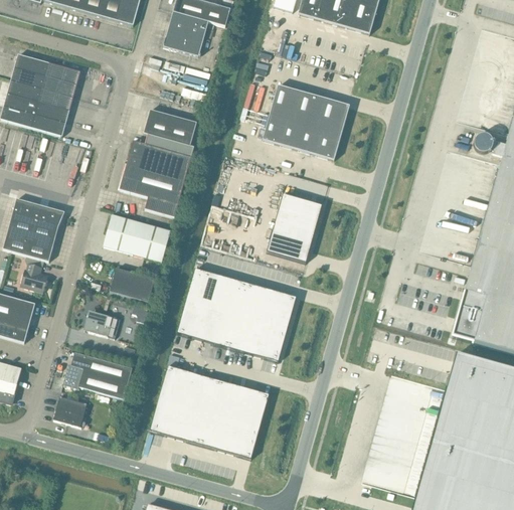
[(37,0),(41,1),(41,0),(48,0),(134,24),(140,0),(37,0)]
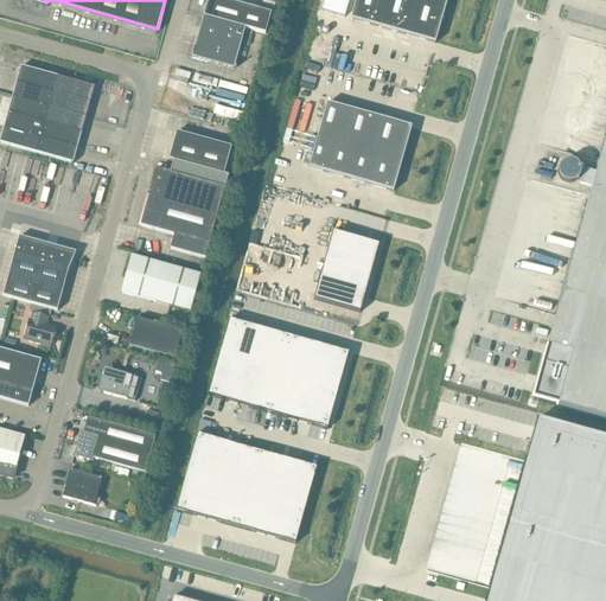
[(208,0),(204,12),(246,24),(266,29),(272,8),(243,0),(208,0)]
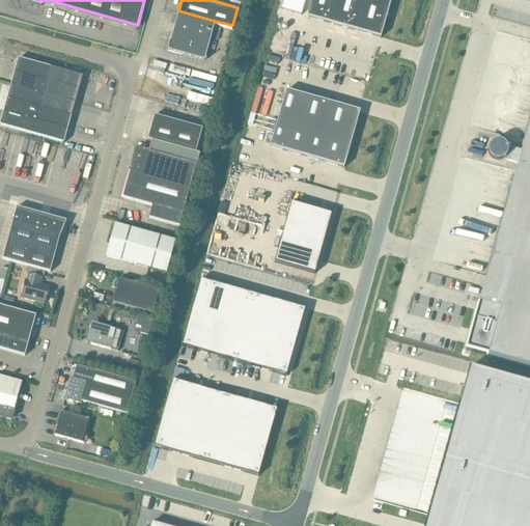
[(283,0),(282,5),(302,10),(305,0),(283,0)]
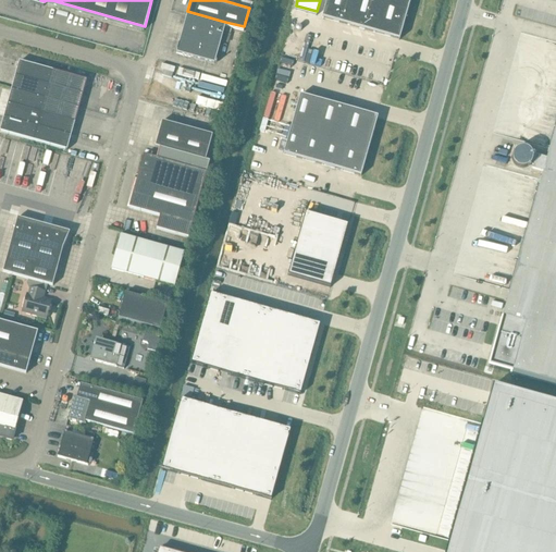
[(326,0),(322,13),(400,35),(410,0),(326,0)]
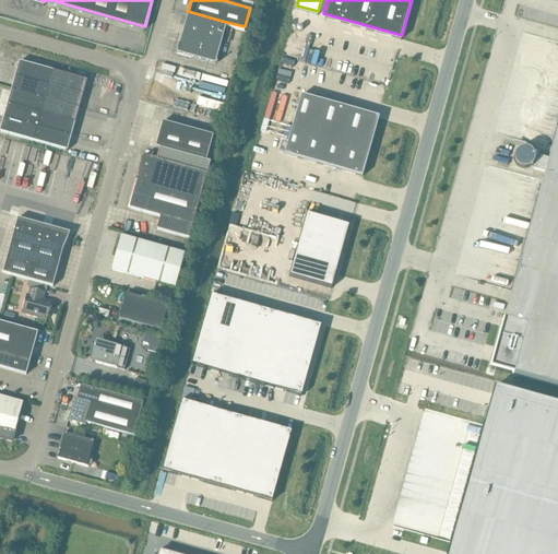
[(216,59),(226,22),(188,11),(178,48),(216,59)]
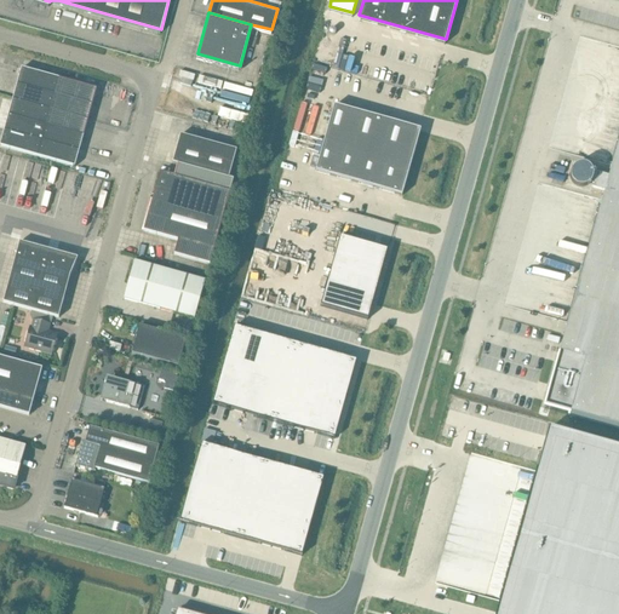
[(56,90),(61,74),(22,64),(18,80),(56,90)]
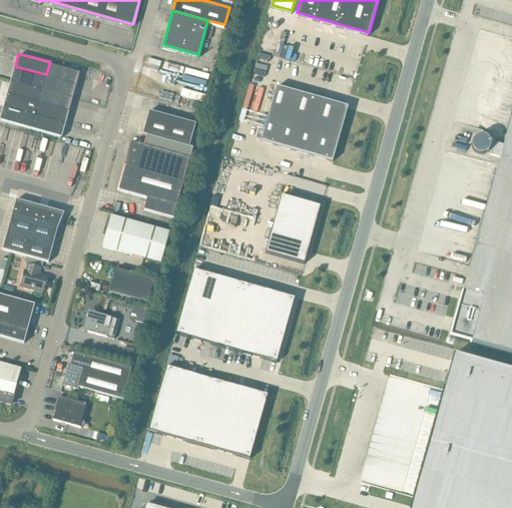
[(46,74),(77,83),(80,70),(50,61),(46,74)]
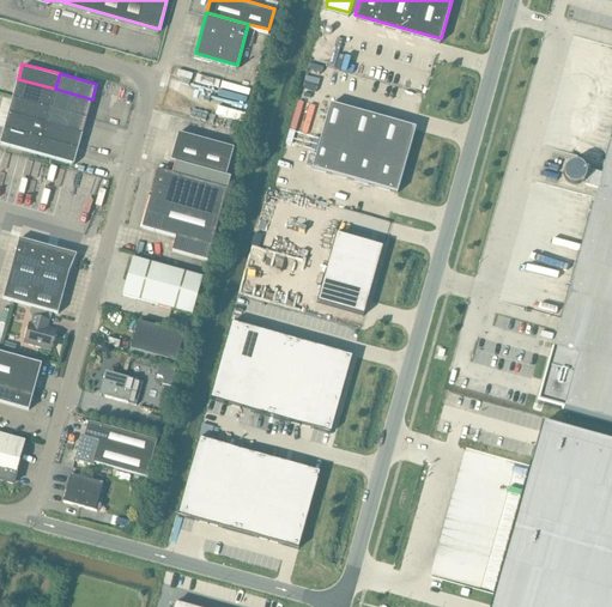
[(50,104),(55,89),(18,79),(13,93),(50,104)]
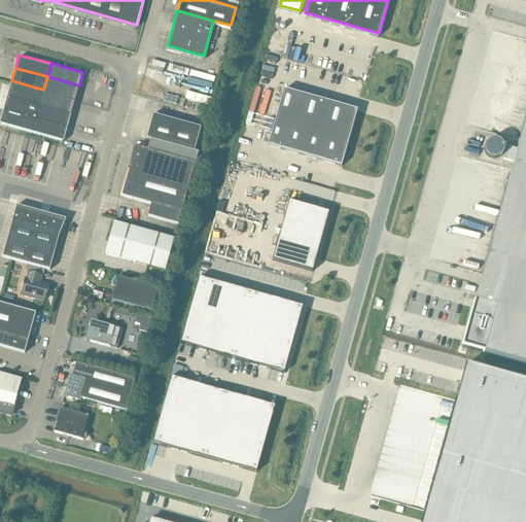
[(75,99),(79,85),(47,76),(43,90),(75,99)]
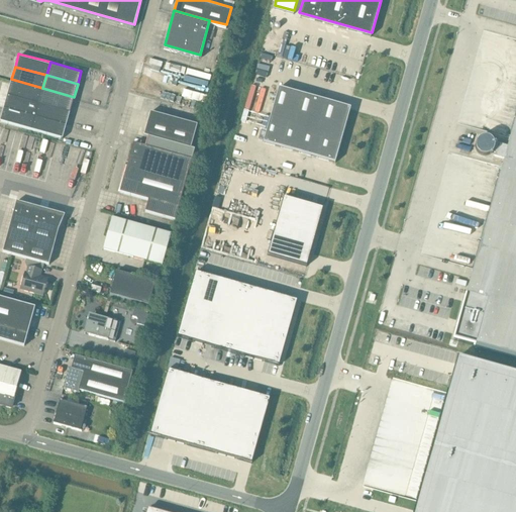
[(39,101),(42,88),(11,79),(8,92),(39,101)]
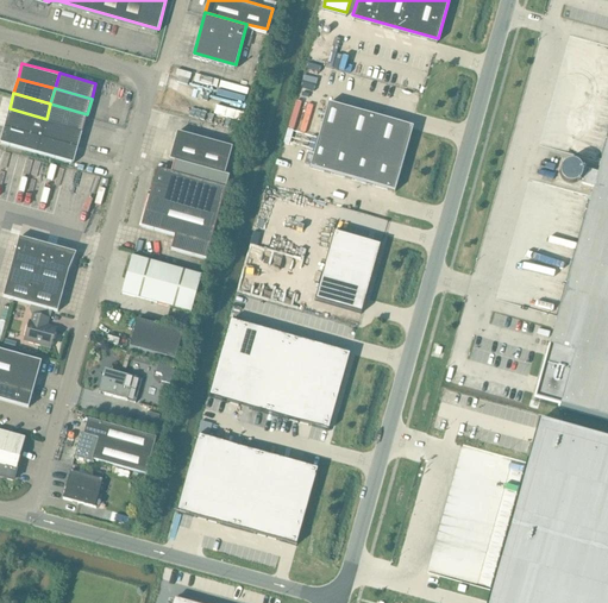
[(330,99),(312,163),(395,187),(414,123),(330,99)]
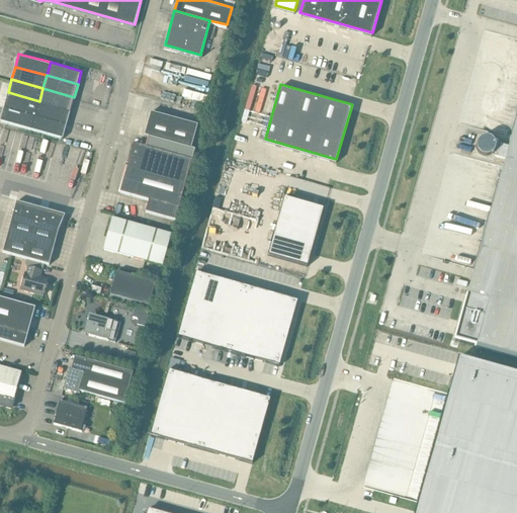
[(70,109),(74,97),(42,88),(39,101),(70,109)]
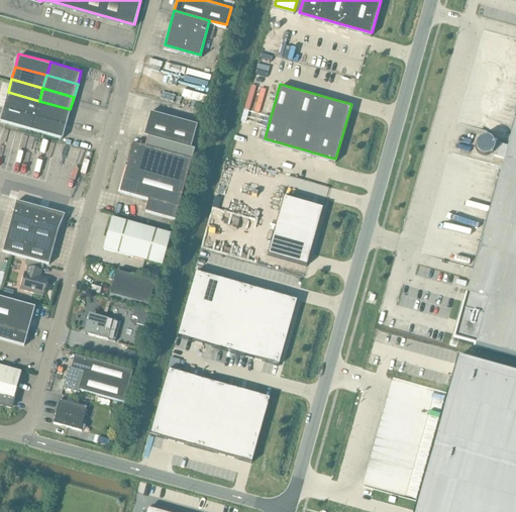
[(35,113),(39,101),(8,92),(4,105),(35,113)]
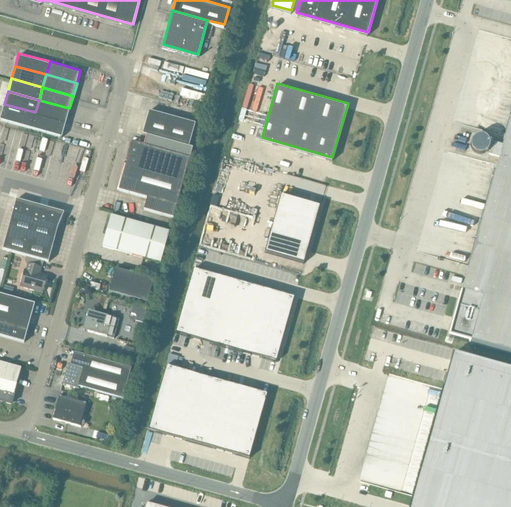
[(66,121),(69,108),(39,100),(35,112),(66,121)]
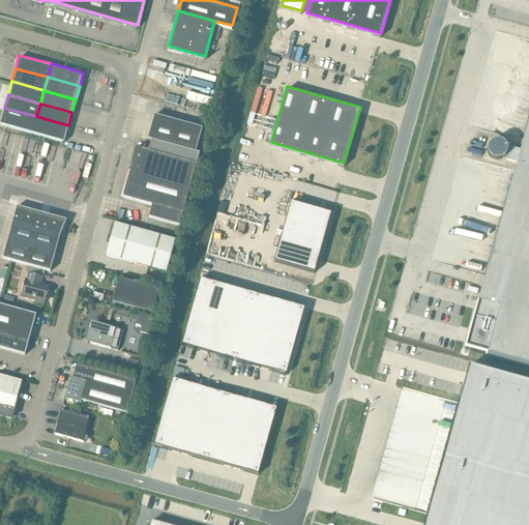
[(32,129),(36,116),(4,108),(0,121),(32,129)]
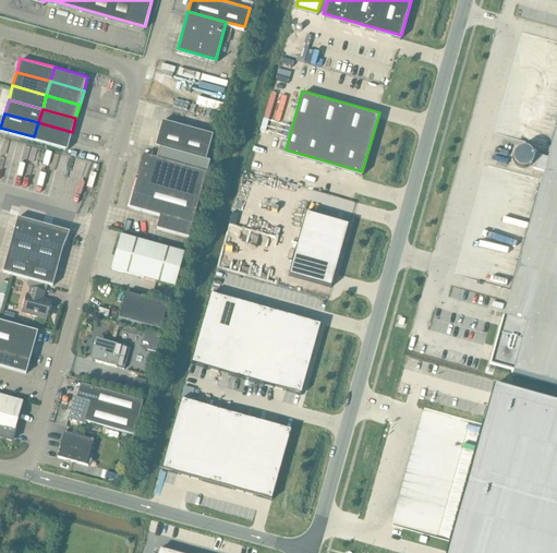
[(160,144),(206,156),(214,131),(162,117),(156,142),(160,144)]
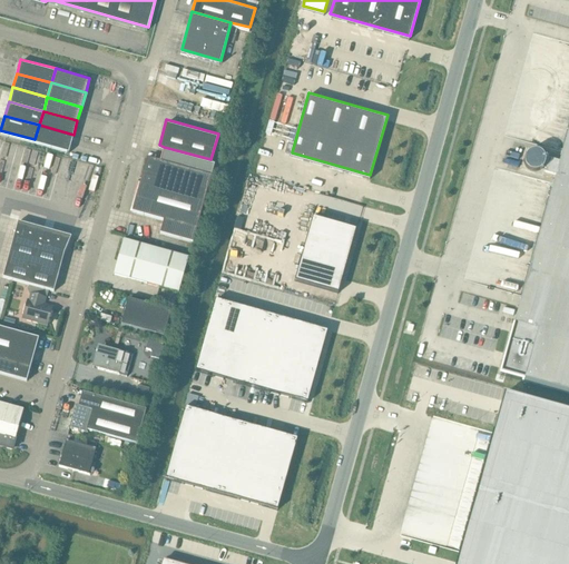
[(69,149),(74,135),(39,125),(35,139),(69,149)]
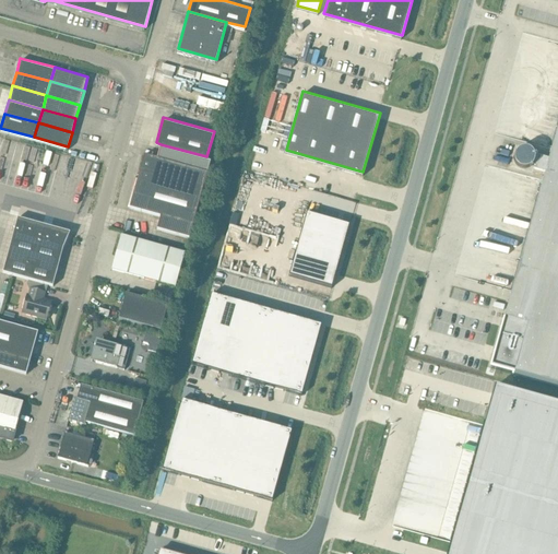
[(510,296),(491,363),(546,378),(548,379),(551,379),(555,380),(557,381),(557,127),(554,137),(551,144),(543,176),(541,187),(538,192),(535,204),(533,214),(530,223),(527,232),(524,243),(522,252),(520,260),(517,270),(513,282),(512,286),(511,291),(510,296)]
